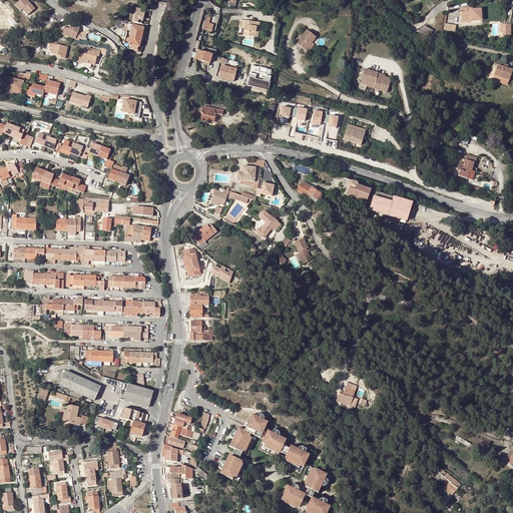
[(27,0),(22,0),(16,6),(22,12),(24,10),(29,16),(36,9),(27,0)]
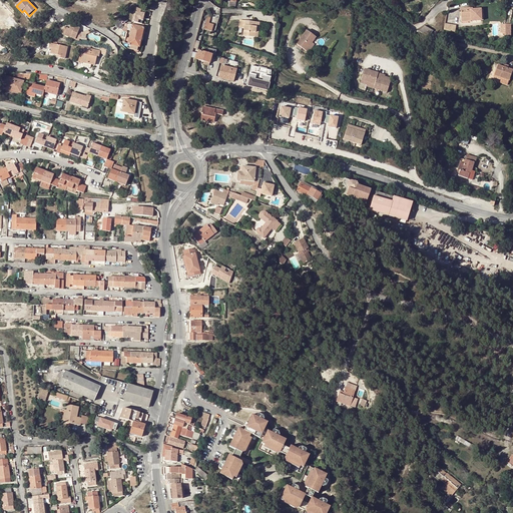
[(227,1),(227,6),(232,8),(235,8),(235,2),(235,0),(229,0),(229,1),(227,1)]
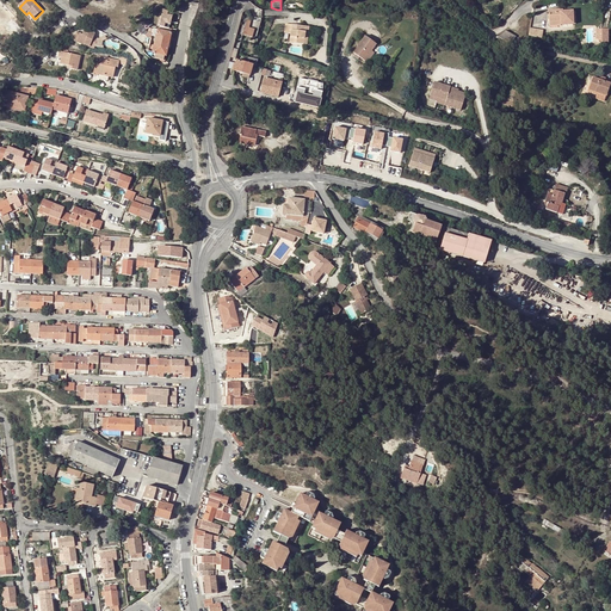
[(560,25),(572,25),(572,12),(562,12),(562,10),(547,11),(548,23),(560,22),(560,25)]
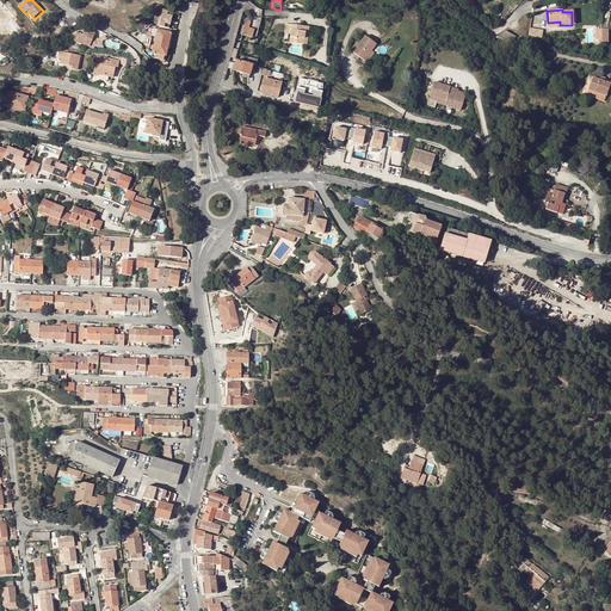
[(174,20),(166,18),(164,26),(172,28),(174,20)]
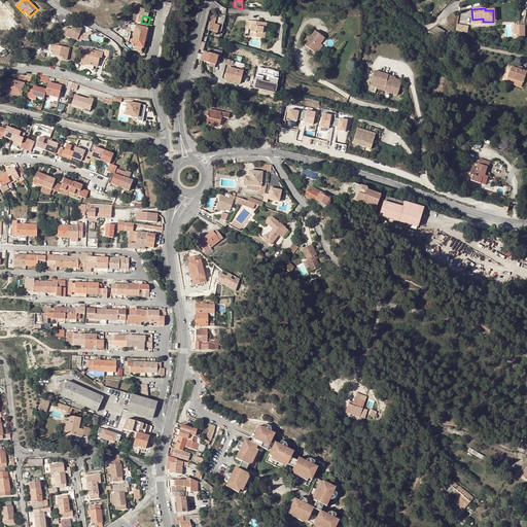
[(118,26),(121,30),(131,23),(128,19),(118,26)]
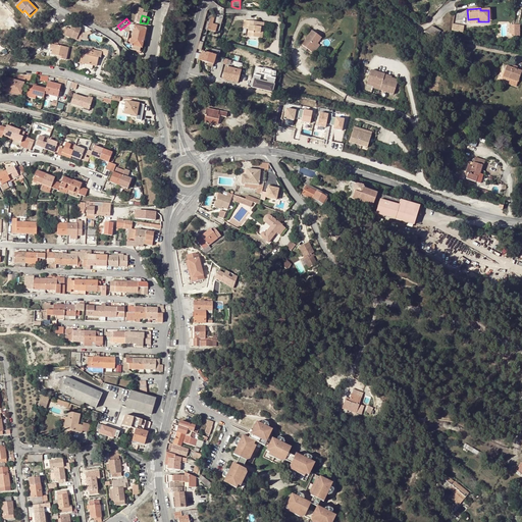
[(259,38),(260,22),(243,20),(243,28),(248,29),(247,36),(259,38)]
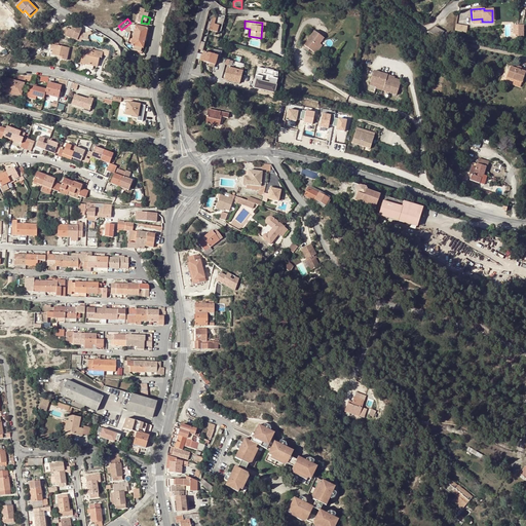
[(216,32),(217,32),(219,26),(211,23),(208,30),(216,32)]
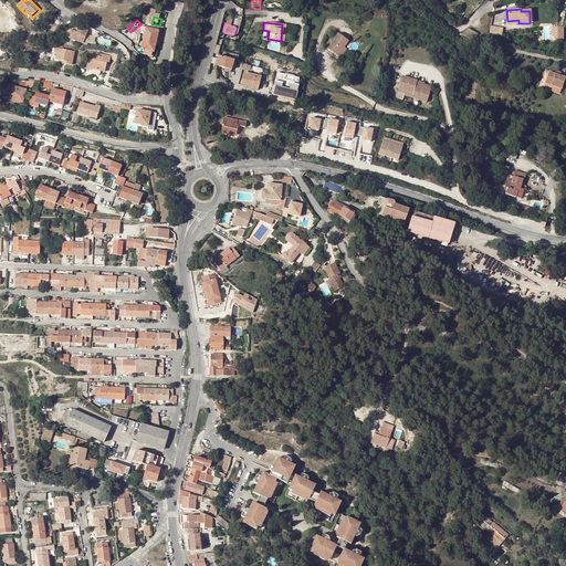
[(86,45),(91,37),(86,34),(87,31),(77,27),(75,31),(73,30),(70,38),(86,45)]
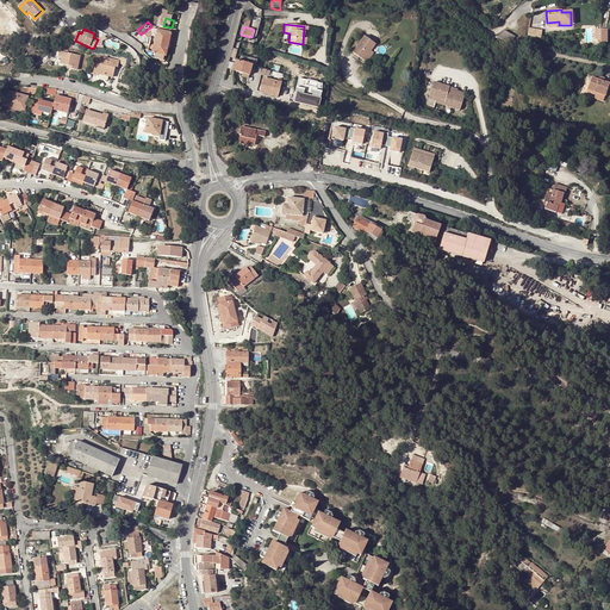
[(147,32),(150,33),(151,33),(151,36),(155,37),(153,45),(149,45),(149,48),(150,48),(149,51),(148,51),(150,56),(154,57),(154,58),(162,60),(163,56),(166,56),(170,33),(165,32),(159,31),(153,29),(153,30),(149,29),(147,32)]
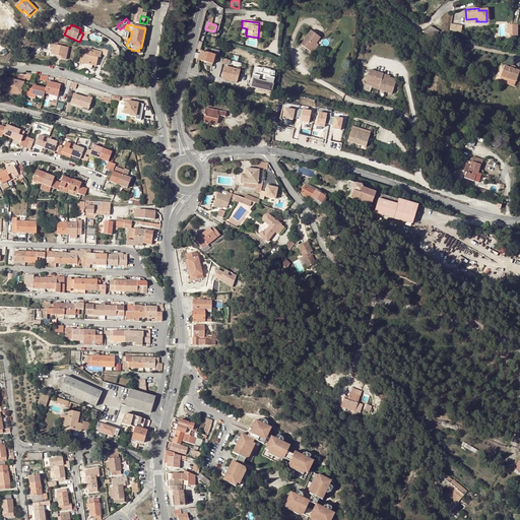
[(438,37),(440,33),(431,28),(426,34),(436,39),(438,37)]
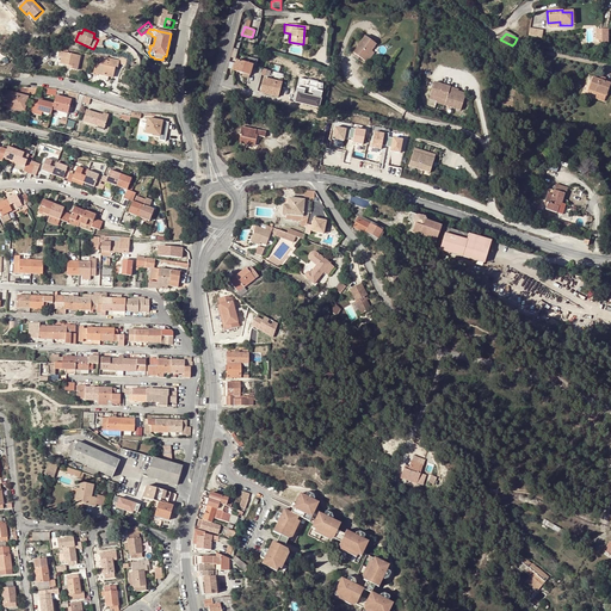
[(352,53),(363,61),(370,51),(375,44),(364,36),(352,53)]
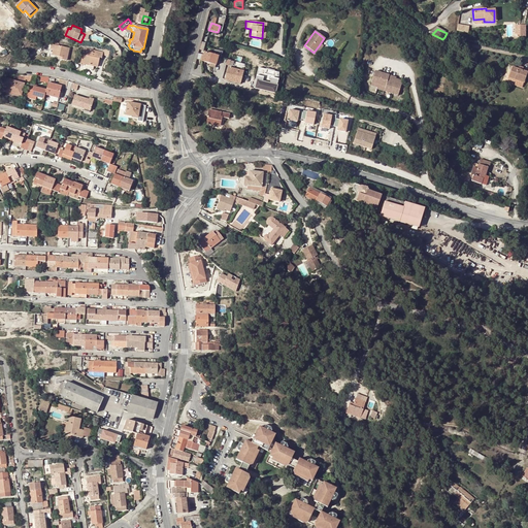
[(51,50),(52,50),(51,56),(58,57),(60,58),(60,60),(66,61),(68,47),(63,46),(63,45),(59,44),(58,45),(52,44),(51,50)]
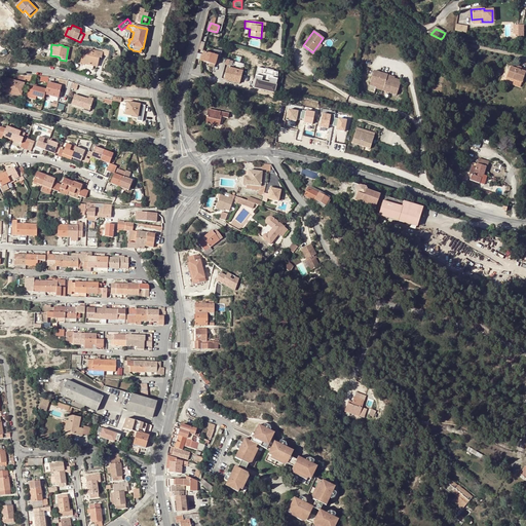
[(318,44),(312,52),(314,54),(321,45),(318,44)]
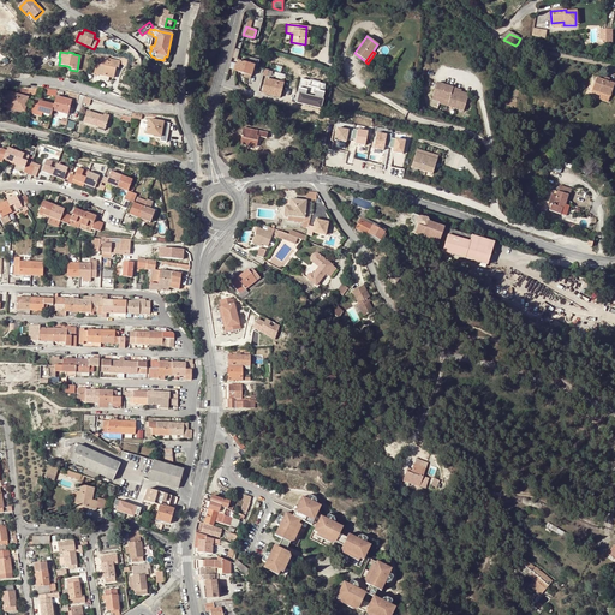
[(118,67),(119,61),(97,57),(95,71),(100,72),(99,75),(108,77),(109,75),(113,75),(115,66),(118,67)]
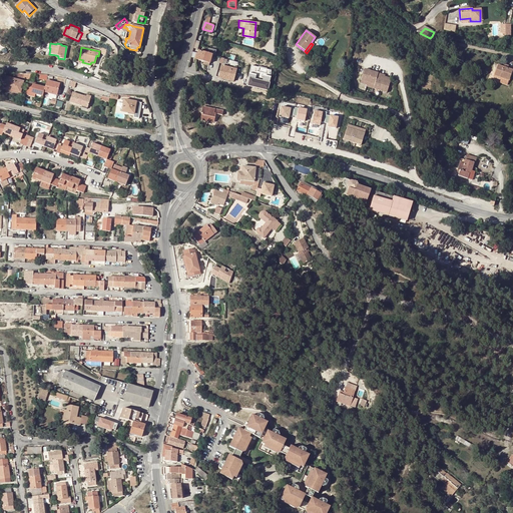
[(206,52),(197,50),(196,53),(195,59),(198,60),(203,61),(204,59),(209,61),(211,55),(214,56),(215,50),(207,48),(206,52)]
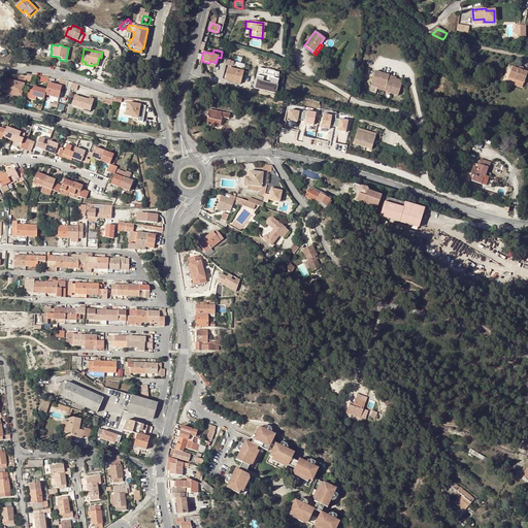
[(227,74),(226,79),(239,84),(243,71),(227,67),(226,73),(227,74)]
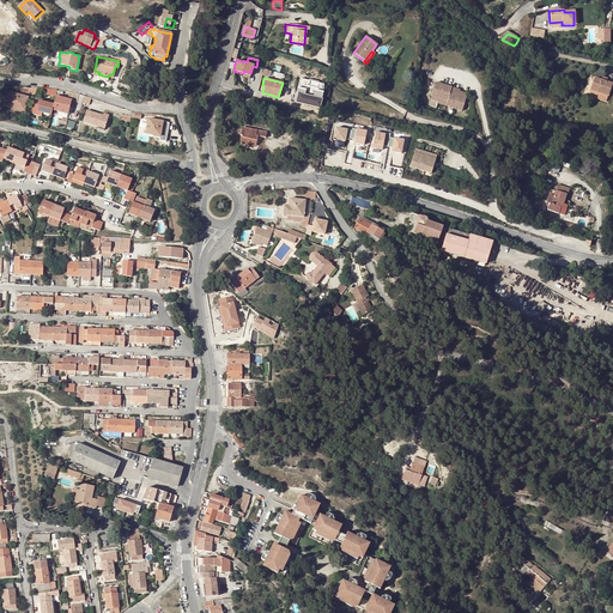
[(589,91),(607,97),(611,85),(594,78),(589,91)]
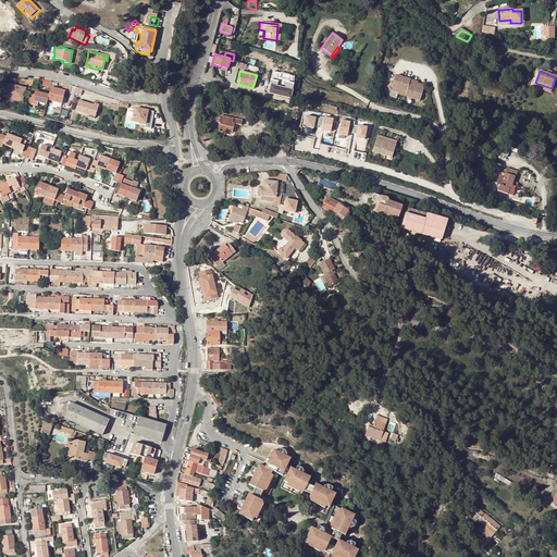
[(410,79),(395,75),(392,87),(399,89),(406,91),(405,96),(412,98),(420,100),(423,88),(417,86),(409,84),(410,79)]
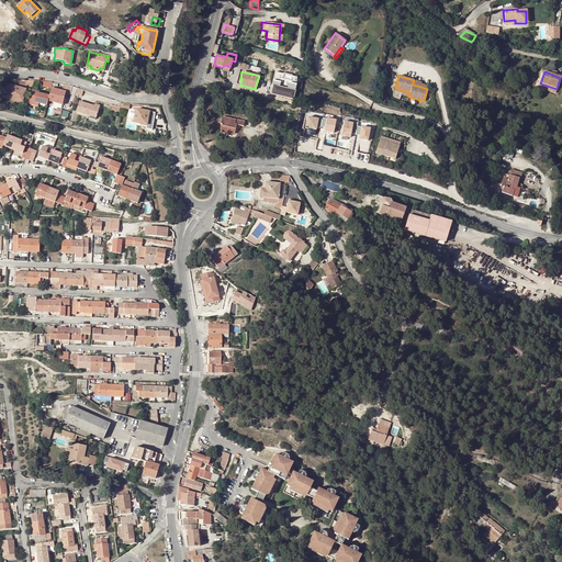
[(422,82),(414,80),(413,85),(420,87),(427,89),(428,87),(422,85),(422,82)]
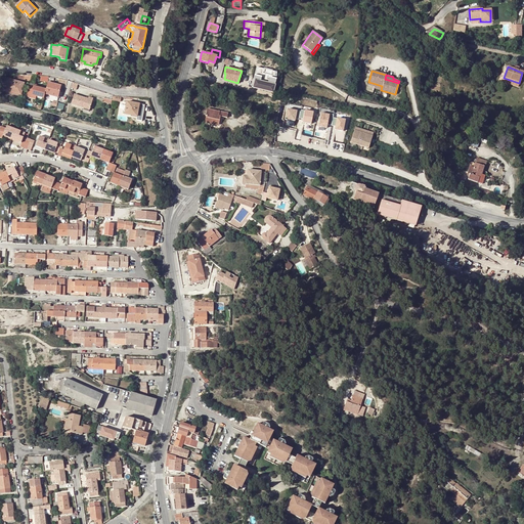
[(25,83),(5,78),(3,84),(7,85),(5,91),(20,95),(25,83)]
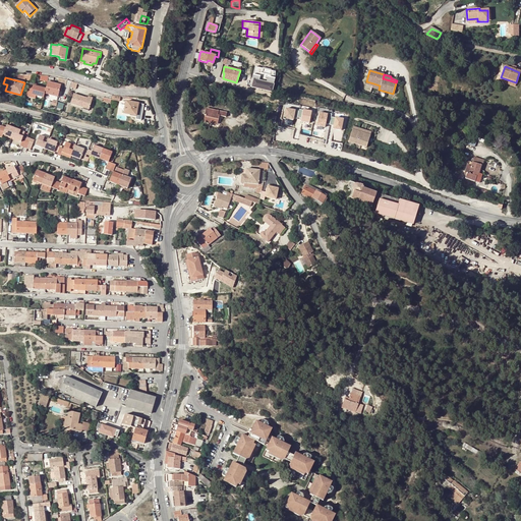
[(510,84),(514,87),(516,82),(501,77),(500,78),(511,82),(510,84)]
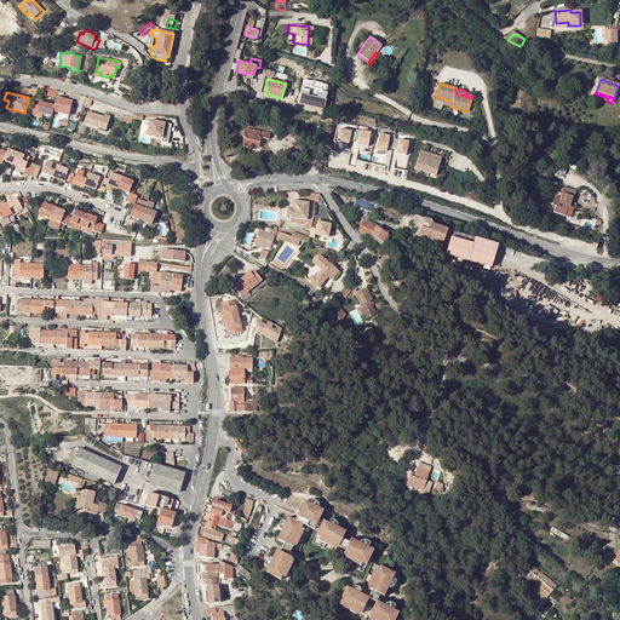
[(52,112),(58,113),(58,110),(68,113),(72,102),(56,97),(53,105),(52,112)]
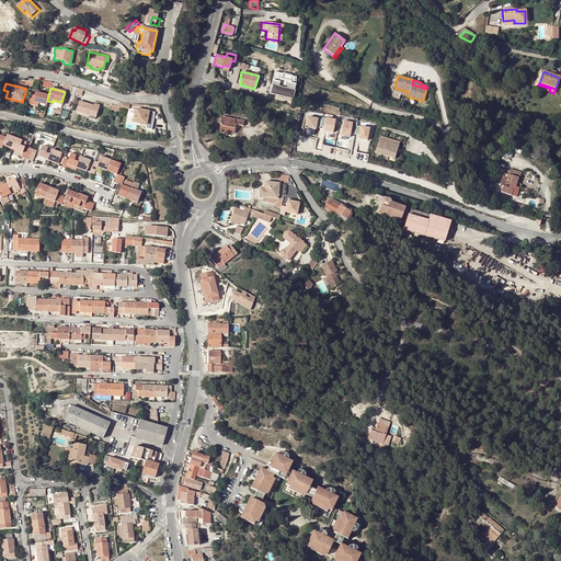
[(293,89),(284,88),(283,98),(290,99),(293,89)]
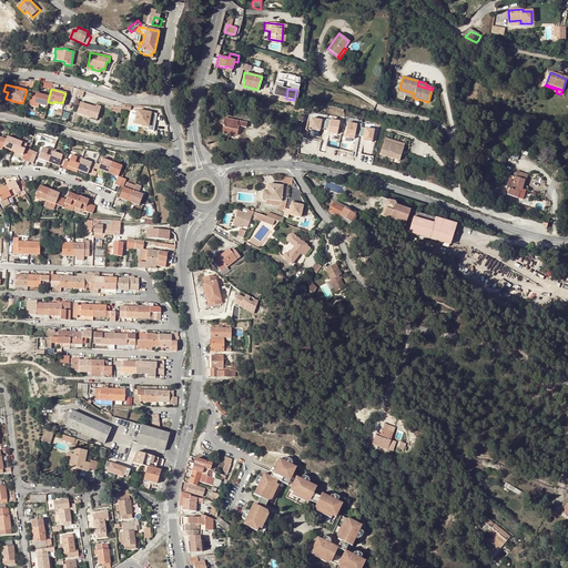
[(407,91),(399,89),(398,92),(406,94),(405,95),(413,98),(414,93),(407,91)]
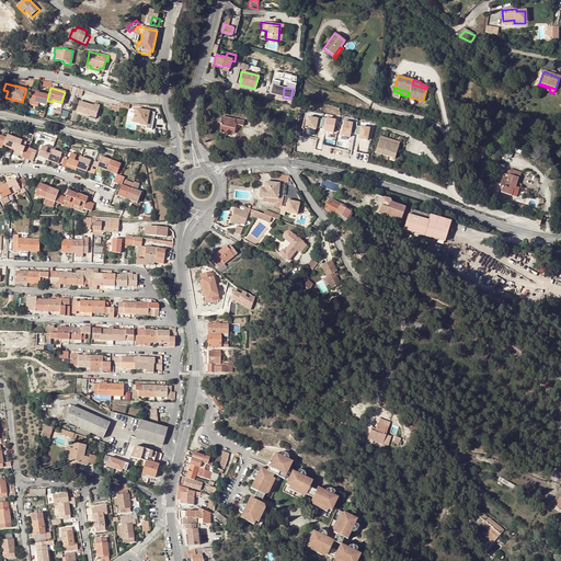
[(47,101),(48,95),(41,93),(31,91),(29,101),(38,103),(46,105),(47,101)]
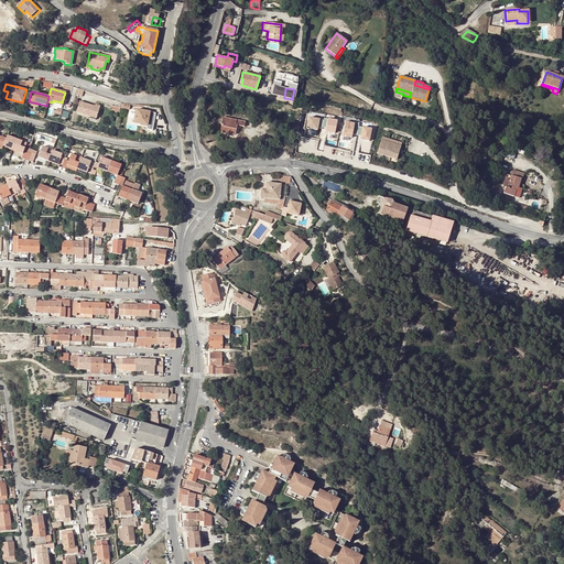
[(76,112),(89,117),(90,115),(96,117),(99,106),(95,105),(95,106),(79,101),(76,112)]
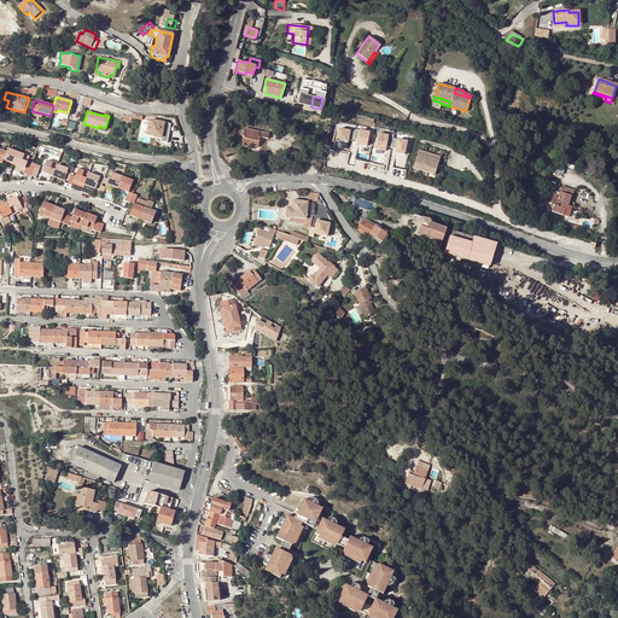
[(162,135),(164,123),(150,120),(146,135),(153,136),(153,134),(162,135)]
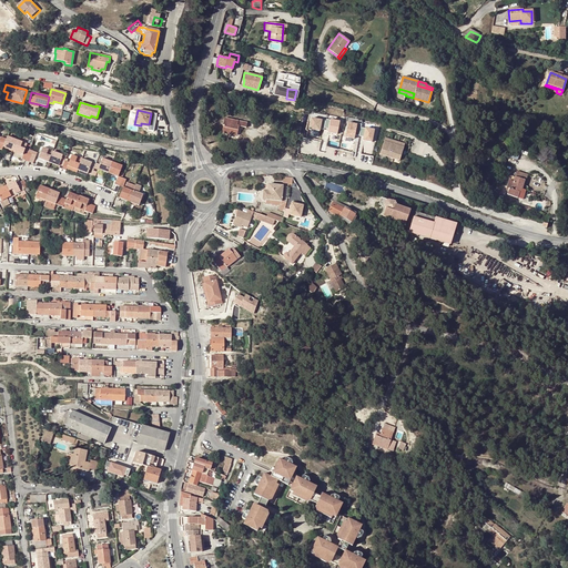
[(245,128),(246,123),(223,118),(221,124),(222,124),(221,131),(232,133),(232,131),(236,132),(239,127),(241,127),(245,128)]
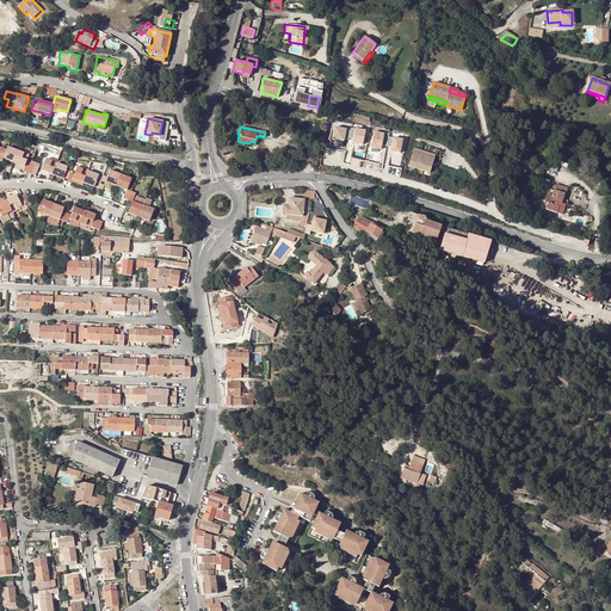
[(350,131),(334,128),(332,140),(343,142),(344,140),(347,140),(349,139),(350,131)]
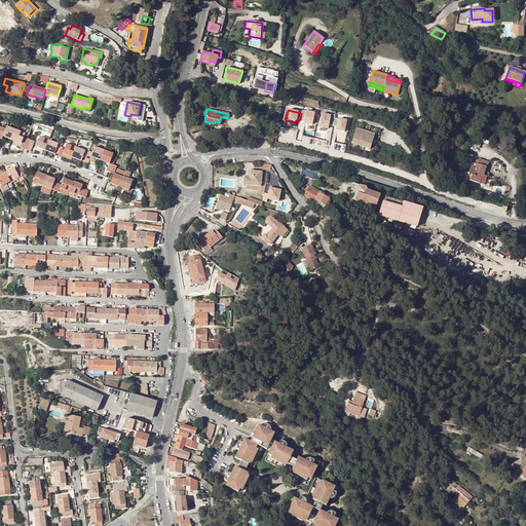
[(301,113),(300,119),(303,120),(303,123),(311,125),(313,113),(301,111),(301,113)]
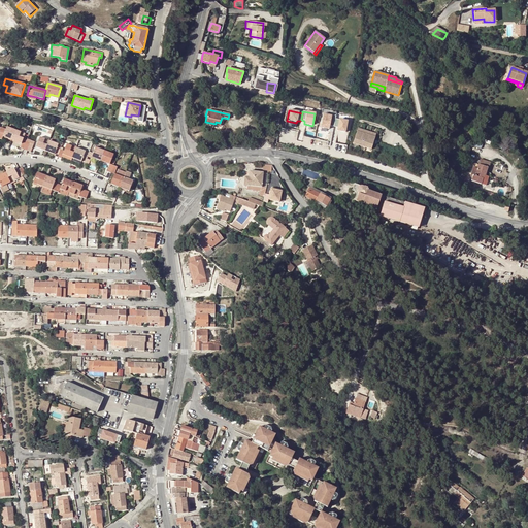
[(329,127),(334,127),(335,120),(336,117),(331,116),(331,117),(323,116),(321,128),(329,130),(329,127)]
